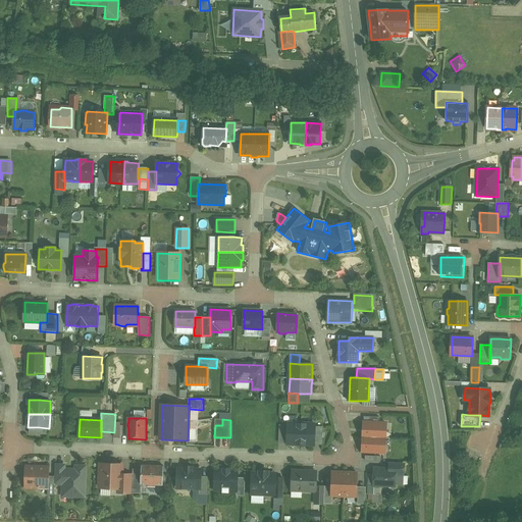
[(364,422),(363,436),(385,437),(386,423),(379,423),(374,422),(364,422)]
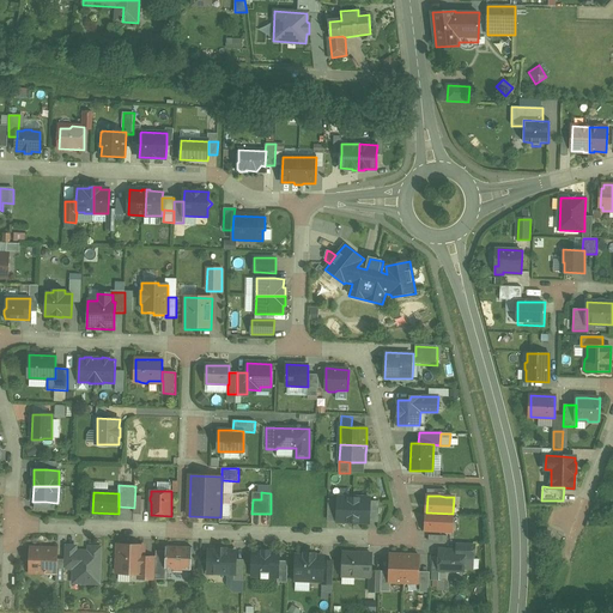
[(354,497),(338,497),(338,499),(338,510),(338,521),(338,522),(353,522),(354,497)]
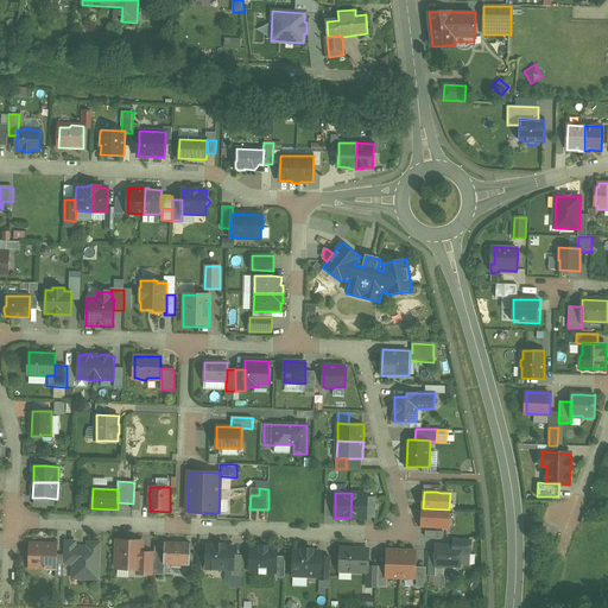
[(367,494),(352,493),(350,518),(367,519),(367,518),(367,506),(367,496),(367,494)]
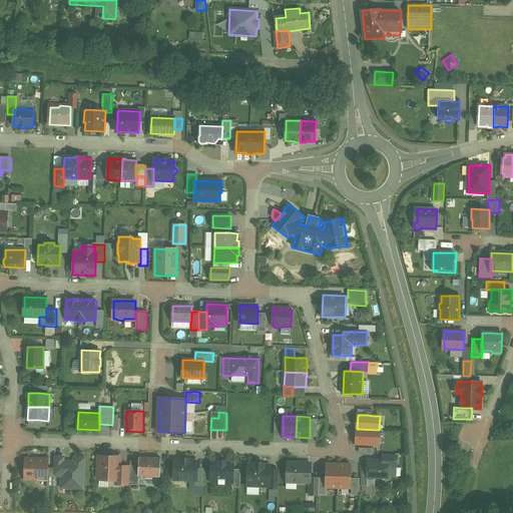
[(283,418),(275,418),(275,427),(283,427),(283,418)]
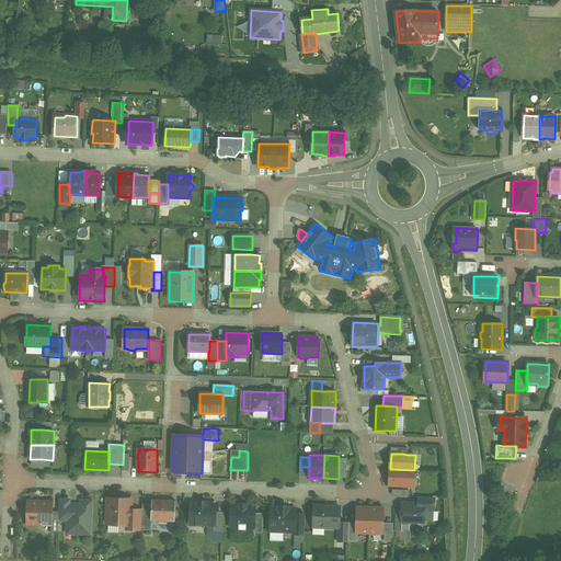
[(347,459),(339,458),(339,467),(347,467),(347,459)]
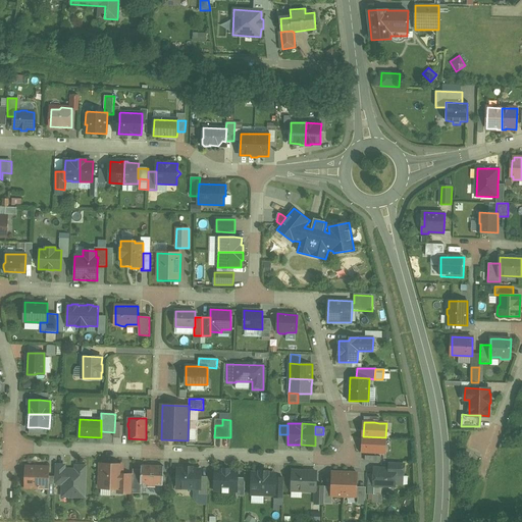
[(288,434),(279,434),(279,444),(288,444),(288,434)]
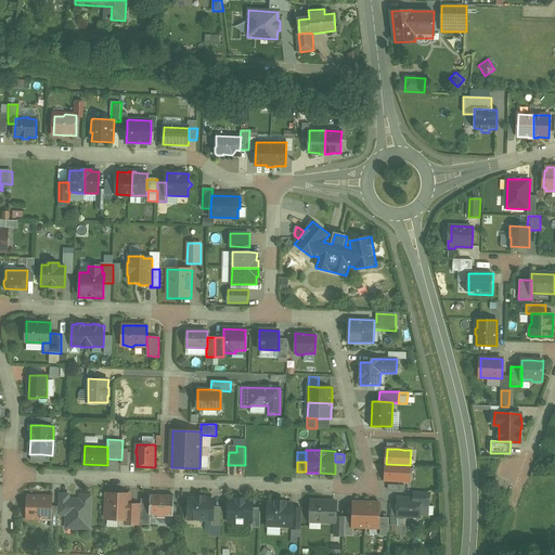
[(344,462),(335,462),(335,473),(344,473),(344,462)]
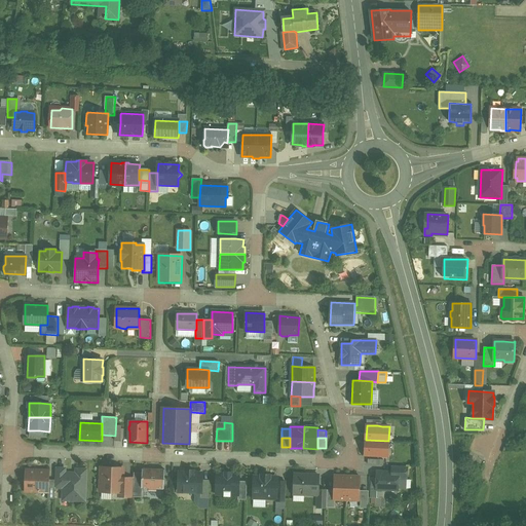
[(388,441),(366,440),(366,455),(388,456),(388,441)]
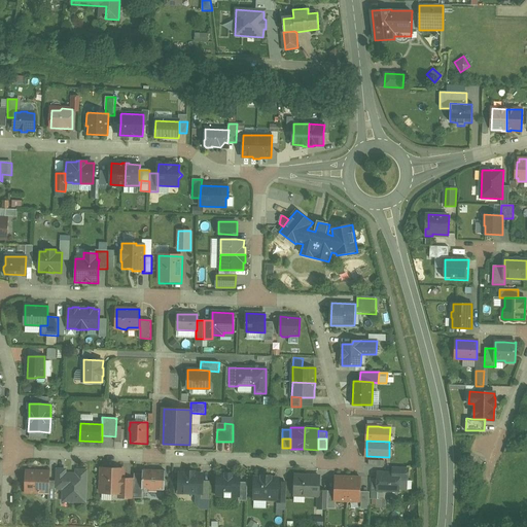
[(408,467),(393,467),(393,475),(399,475),(399,476),(408,476),(408,467)]
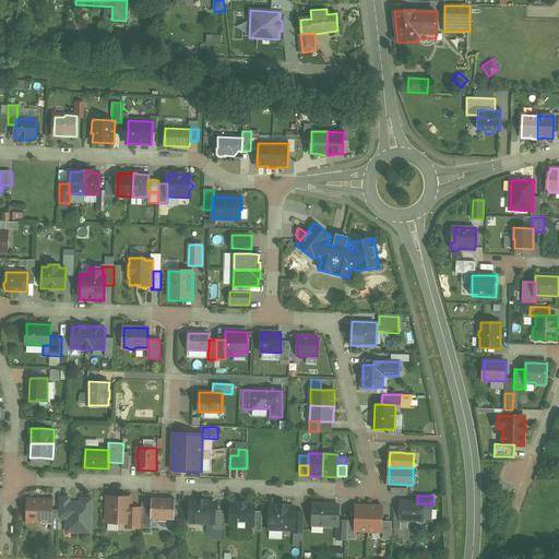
[(131,498),(107,497),(106,522),(127,523),(130,523),(130,508),(131,498)]
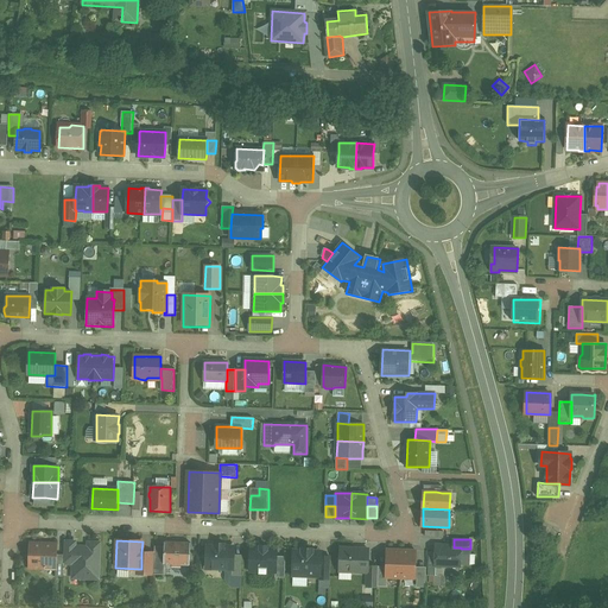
[(75,543),(65,542),(64,556),(64,563),(74,564),(75,548),(75,543)]
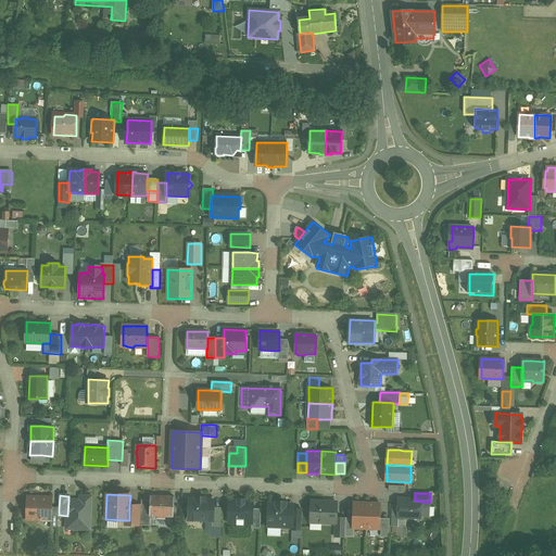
[(174,496),(150,495),(150,500),(149,516),(150,516),(158,516),(158,518),(165,518),(165,516),(174,517),(174,496)]
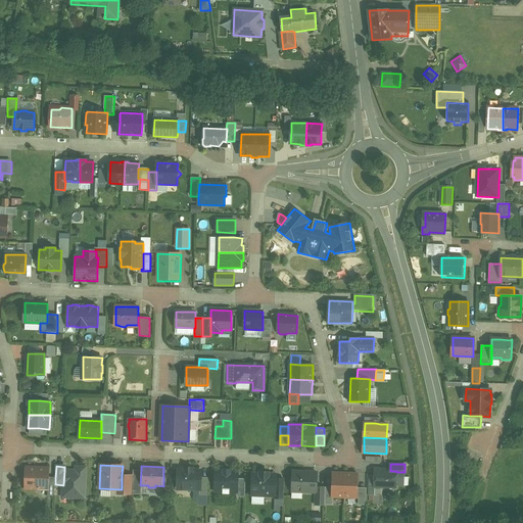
[(49,468),(26,467),(26,488),(48,489),(49,489),(49,478),(49,468)]
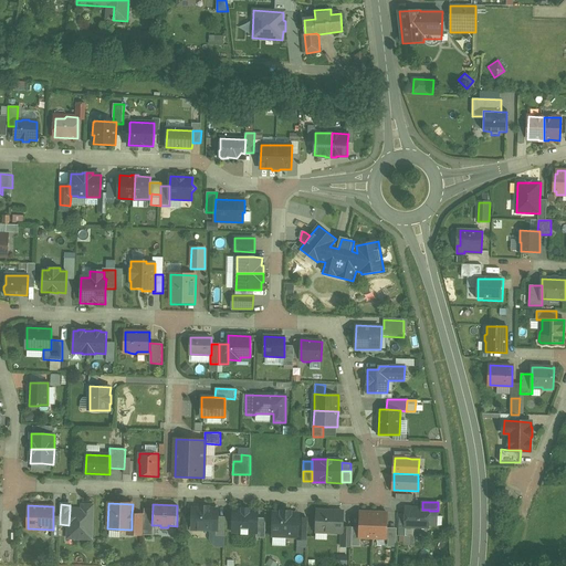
[(93,505),(83,505),(83,510),(70,510),(69,525),(69,538),(92,538),(93,505)]
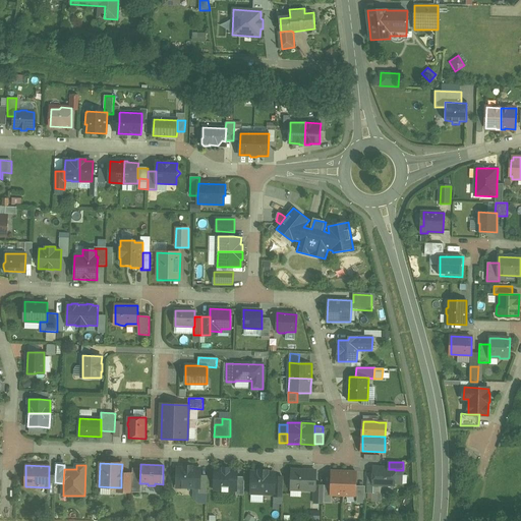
[(237,470),(229,470),(229,468),(223,467),(223,469),(215,469),(214,489),(222,489),(222,491),(229,493),(229,490),(236,490),(237,490),(237,476),(237,470)]
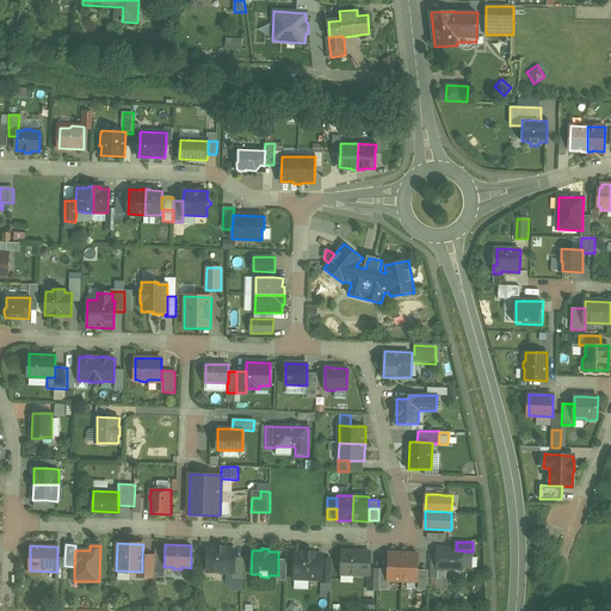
[(165,549),(155,549),(155,556),(154,575),(165,575),(165,567),(164,567),(165,549)]
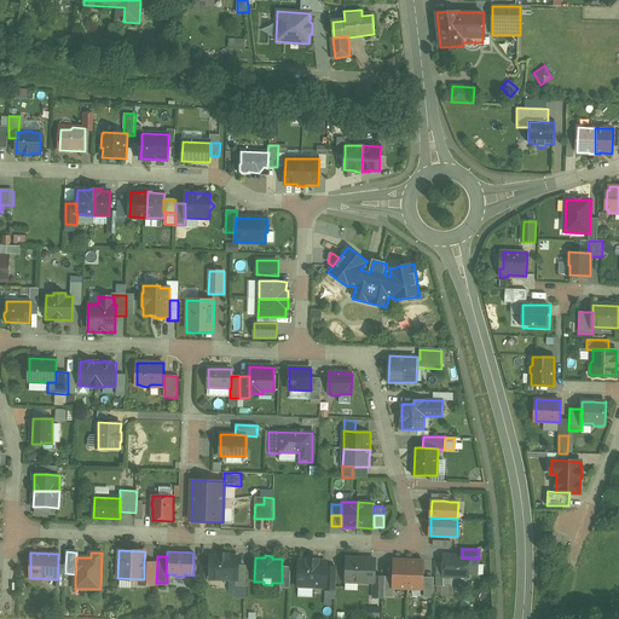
[(238,557),(212,556),(210,579),(236,580),(237,580),(238,565),(238,557)]
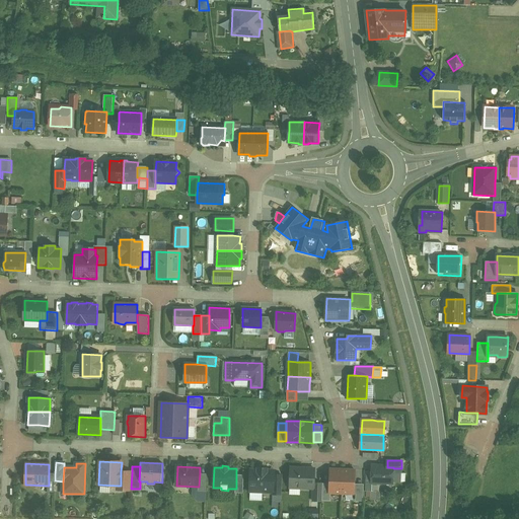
[(387,467),(372,466),(372,483),(378,483),(380,484),(383,484),(385,483),(392,483),(393,468),(393,467),(387,467)]
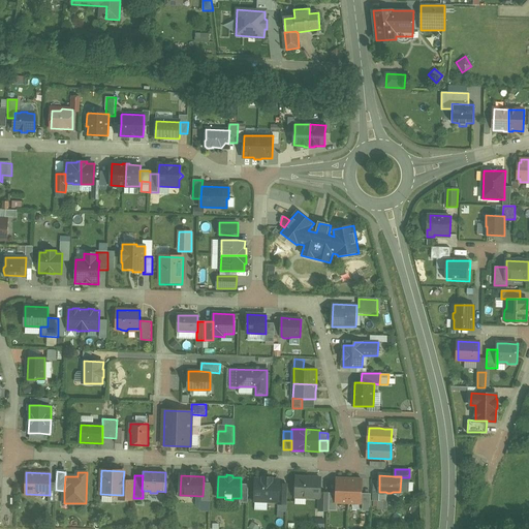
[(321,478),(297,477),(297,486),(294,488),(294,494),(296,496),(296,497),(319,498),(320,498),(320,493),(321,478)]
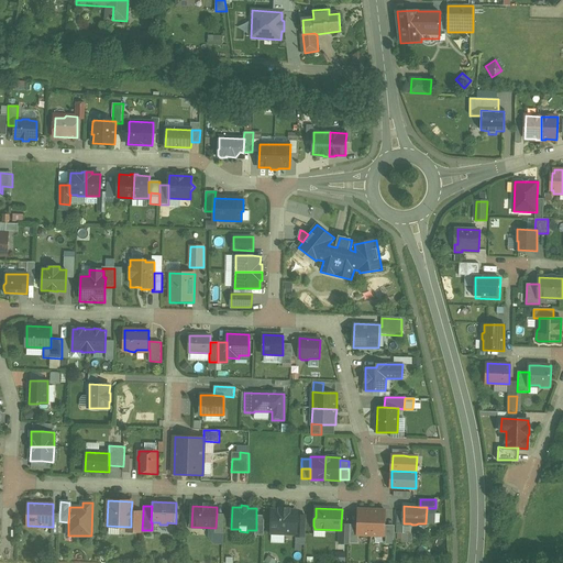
[(289,509),(280,509),(280,511),(273,510),(272,532),(296,533),(297,516),(297,511),(289,511),(289,509)]
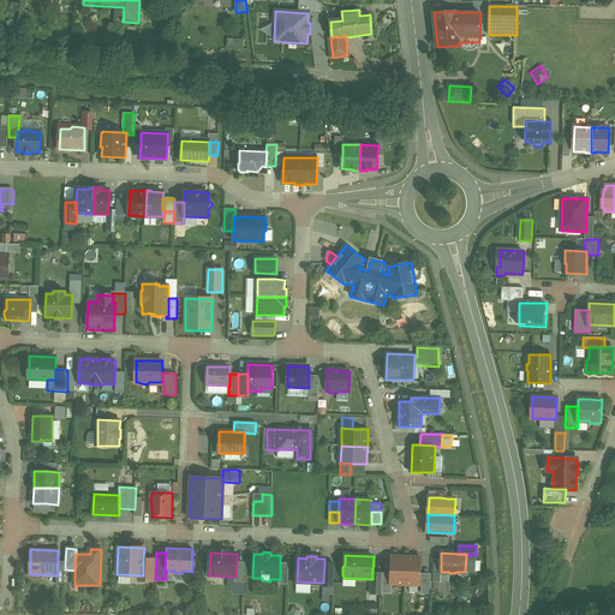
[(421,557),(392,556),(390,584),(419,585),(421,557)]
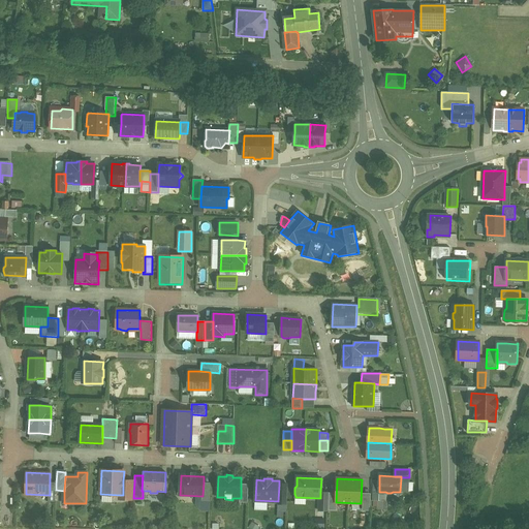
[(134,481),(123,480),(123,495),(120,495),(120,499),(133,500),(133,498),(134,481)]
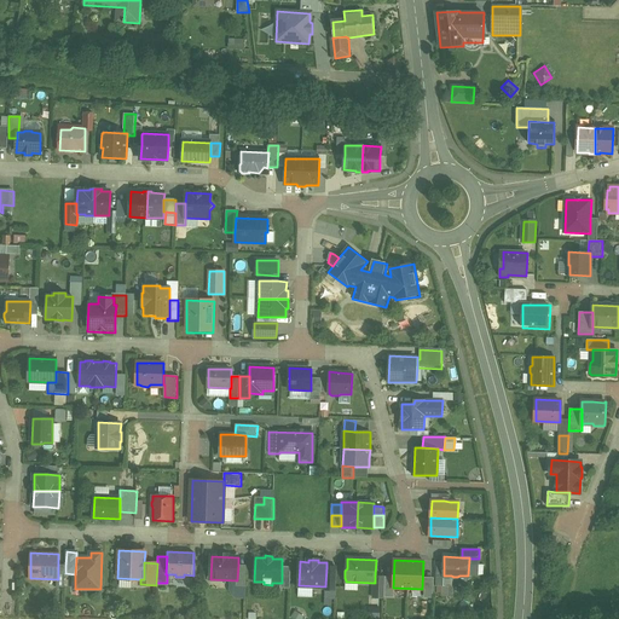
[(248,565),(238,565),(237,580),(236,580),(236,586),(247,586),(248,565)]
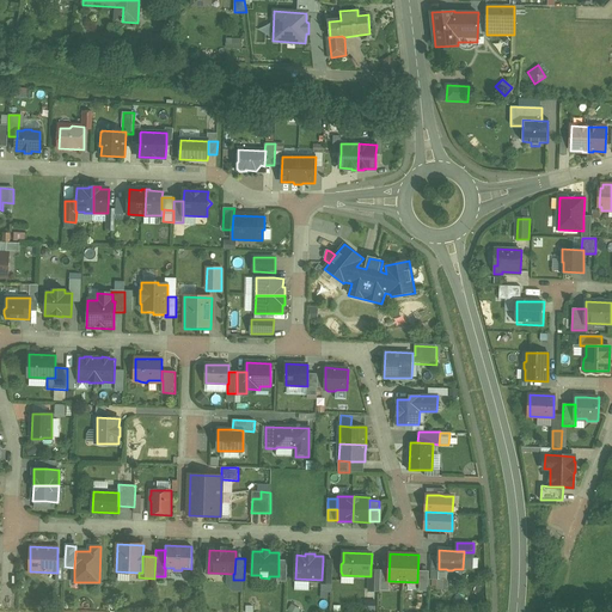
[(288,561),(279,560),(279,576),(277,576),(277,581),(287,582),(288,561)]
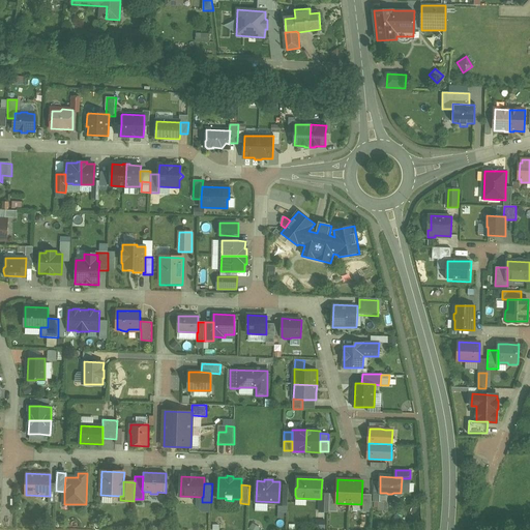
[(289,487),(280,486),(278,502),(278,504),(288,505),(289,487)]
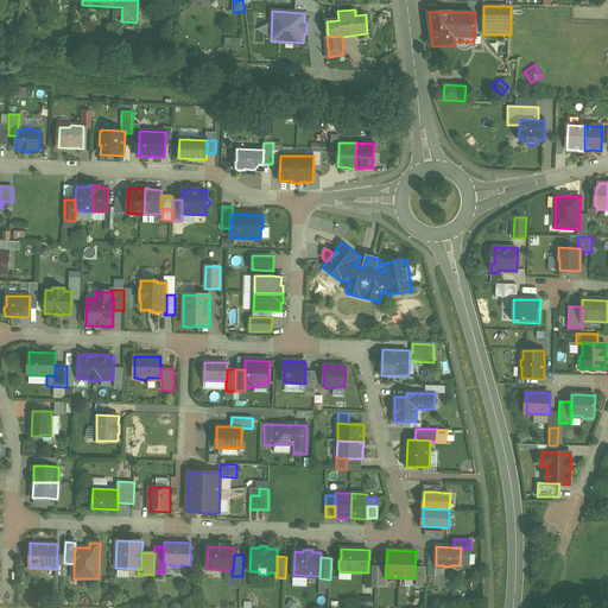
[(379,567),(368,567),(368,572),(367,572),(367,588),(378,588),(379,567)]
